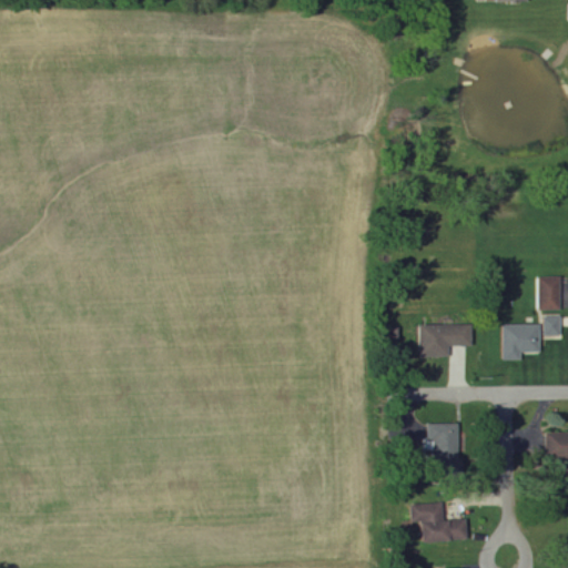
[(559,311),(559,277),(537,277),(537,311),(559,311)]
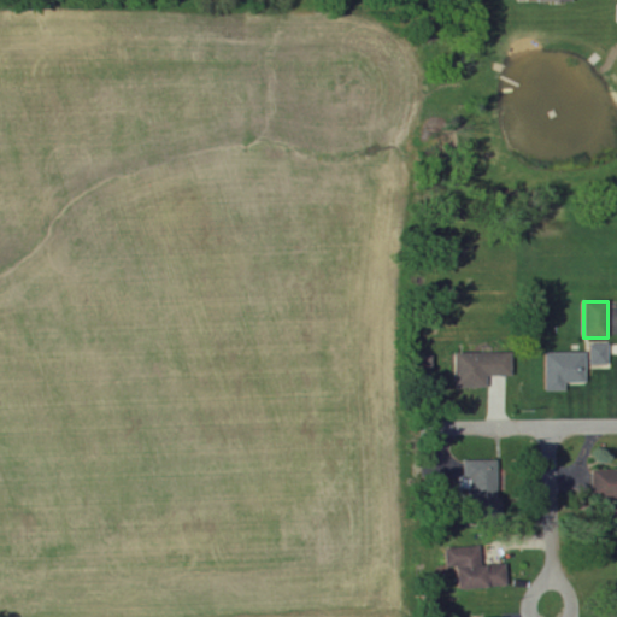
[(588,365),(607,365),(607,346),(589,345),(588,365)]
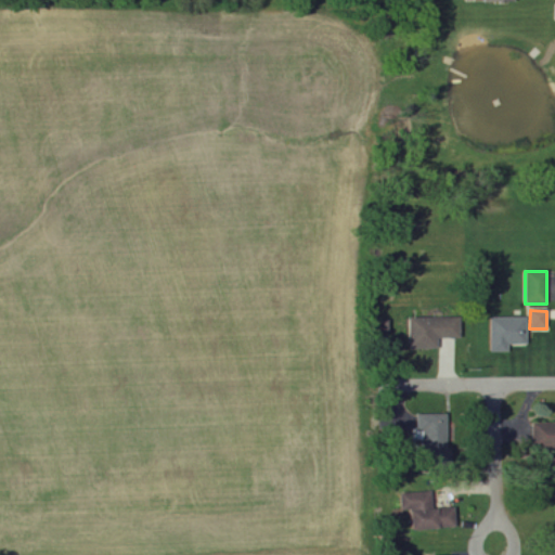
[(507,353),(507,346),(527,345),(526,318),(489,319),(490,353),(507,353)]
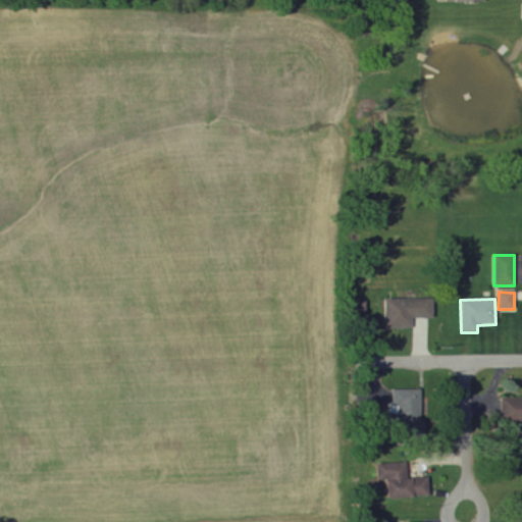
[(384,328),(410,329),(411,318),(431,318),(431,300),(384,300),(384,328)]
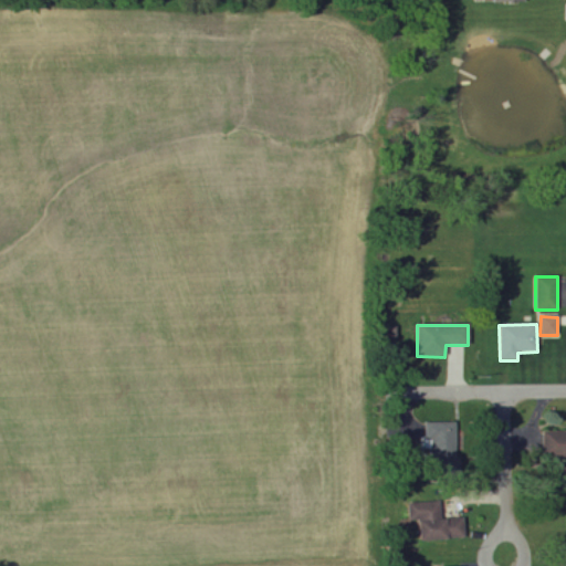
[(456,423),(423,422),(423,450),(430,450),(429,467),(454,467),(456,423)]
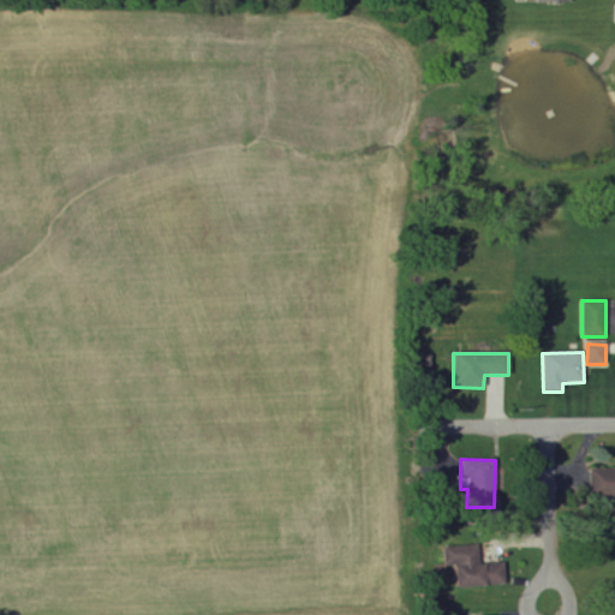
[(589,499),(614,499),(614,470),(589,470),(589,499)]
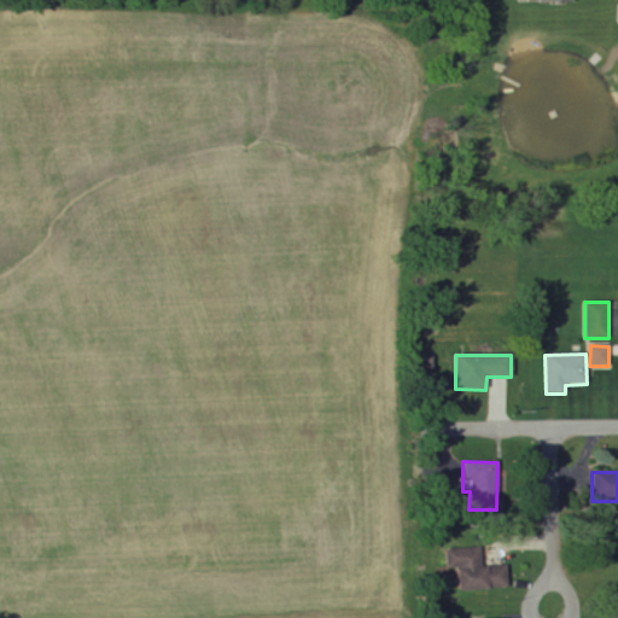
[(444,551),(445,570),(455,570),(456,590),(506,588),(506,566),(479,567),(479,548),(444,551)]
